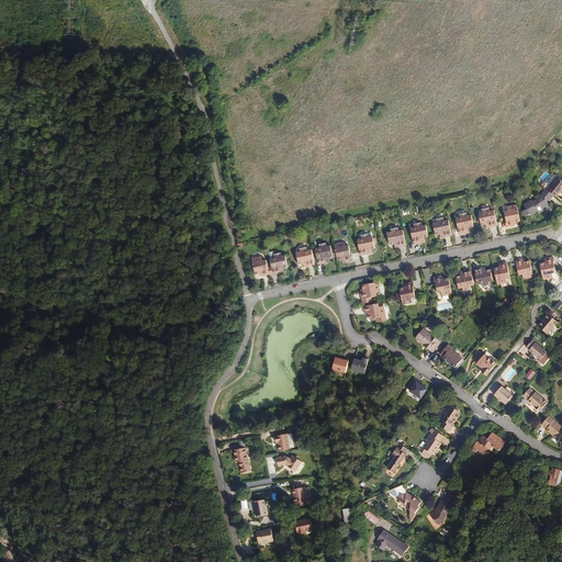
[(547,190),(557,176),(554,173),(543,187),(547,190)]
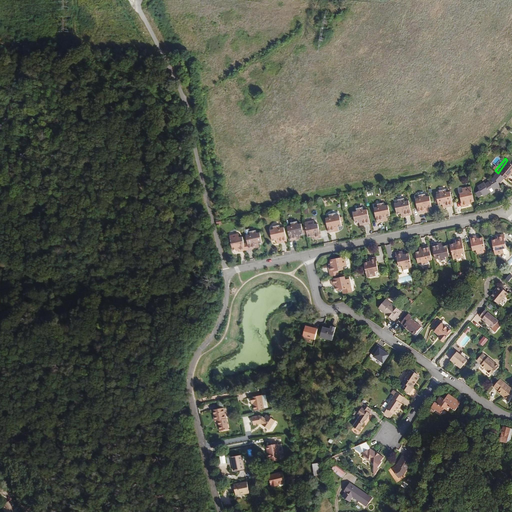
[(501,170),(499,173),(505,178),(506,179),(511,172),(511,164),(508,161),(500,170),(501,170)]
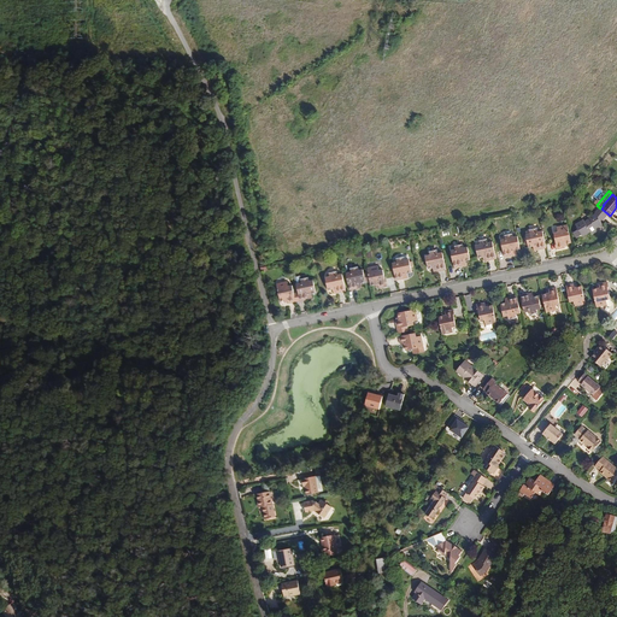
[(609,215),(601,209),(599,207),(594,212),(595,213),(588,217),(589,218),(585,222),(583,219),(575,224),(579,230),(574,233),(576,239),(582,235),(583,238),(589,233),(592,235),(598,231),(597,229),(601,227),(603,225),(601,222),(609,215)]
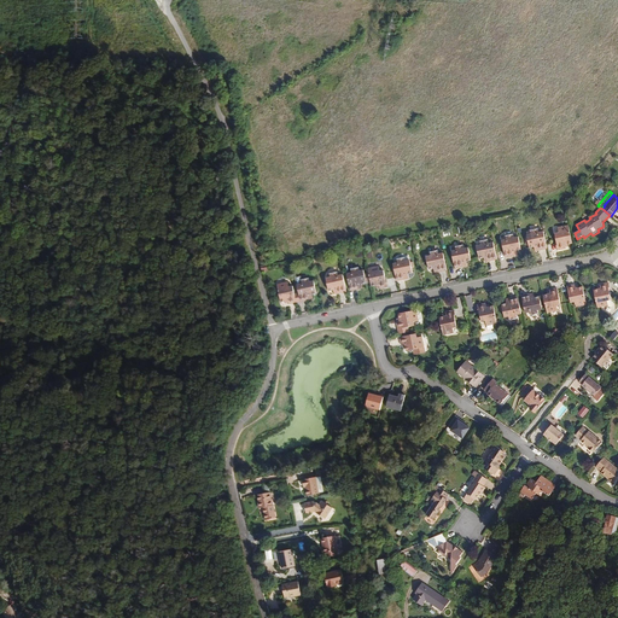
[(565,245),(567,244),(572,244),(569,226),(558,228),(559,233),(555,234),(558,246),(557,246),(558,251),(566,249),(566,248),(565,245)]
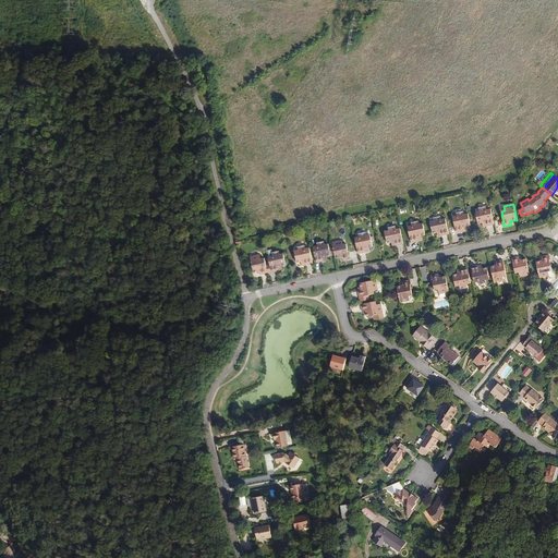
[(494,225),(490,209),(486,210),(486,207),(478,208),(480,211),(475,213),(476,214),(477,222),(478,223),(482,223),(486,222),(487,226),(494,225)]
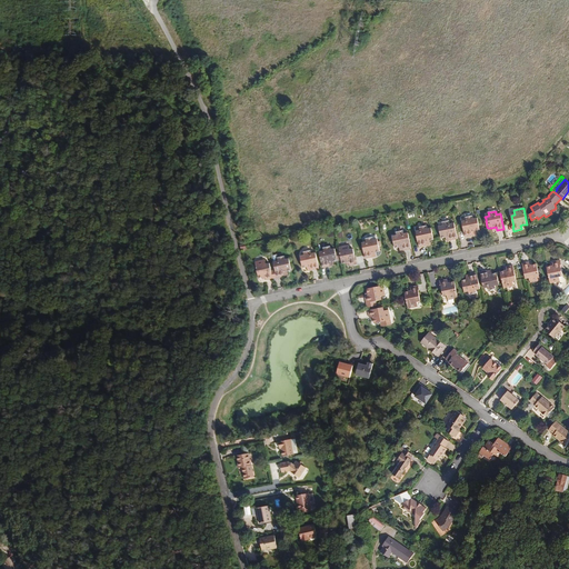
[(471,231),(476,231),(480,230),(477,218),(473,219),(472,216),(466,218),(466,221),(462,221),(466,237),(472,236),(471,231)]
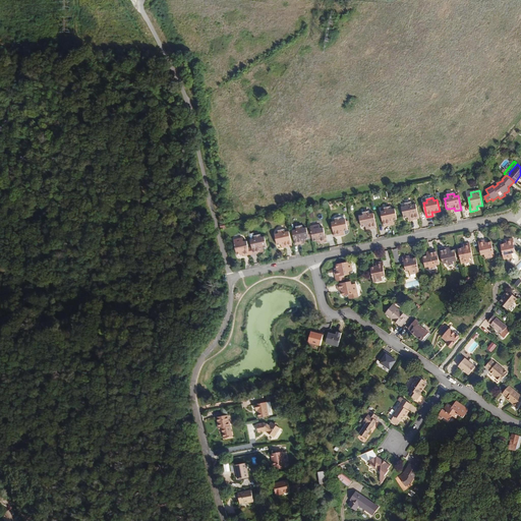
[(408,217),(411,217),(412,220),(419,219),(416,205),(412,206),(411,203),(405,204),(405,207),(402,208),(404,218),(408,217)]
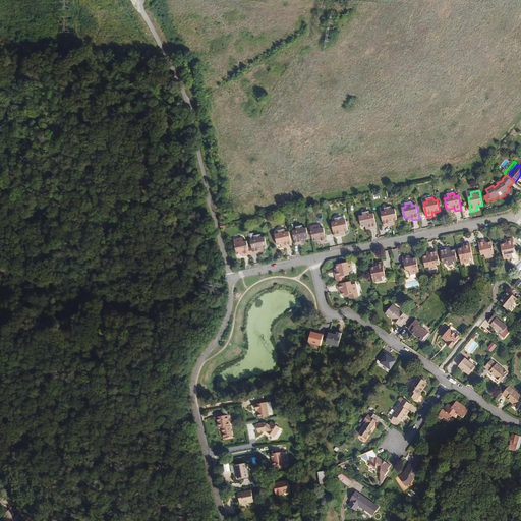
[(390,221),(394,220),(397,220),(395,209),(391,210),(390,207),(384,209),(385,211),(381,212),(384,226),(391,225),(390,221)]
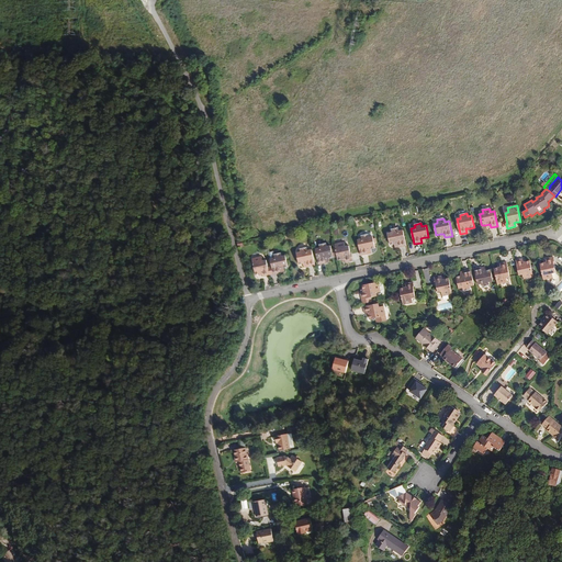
[(394,244),(398,244),(400,247),(406,246),(403,231),(398,232),(398,228),(391,229),(392,233),(388,234),(390,245),(394,244)]
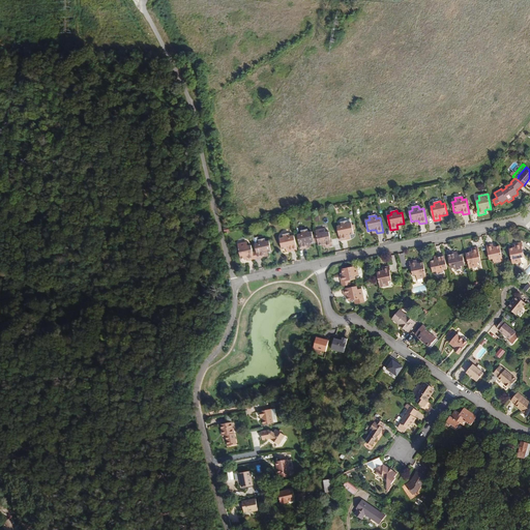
[(337,227),(341,241),(347,239),(347,236),(350,235),(354,234),(352,224),(348,225),(347,222),(341,223),(342,226),(337,227)]
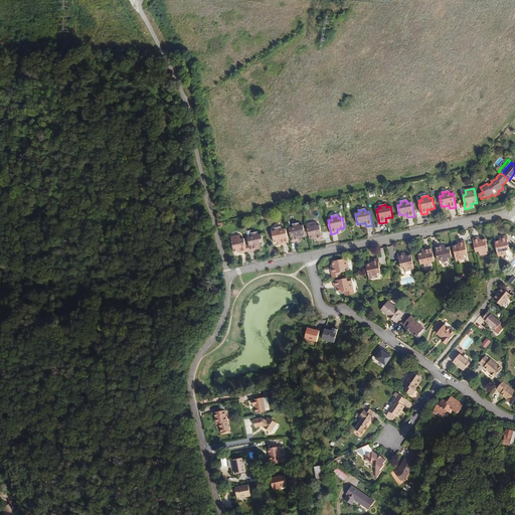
[(308,227),(309,235),(310,239),(314,238),(316,237),(316,239),(316,240),(324,239),(323,235),(322,235),(320,226),(317,226),(316,222),(307,224),(308,227)]
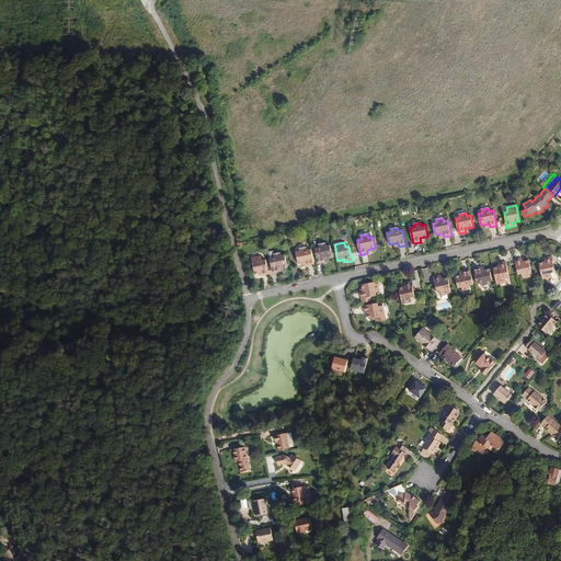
[(315,249),(318,264),(325,263),(324,259),(329,258),(333,256),(331,249),(330,245),(327,247),(325,243),(319,244),(319,248),(315,249)]
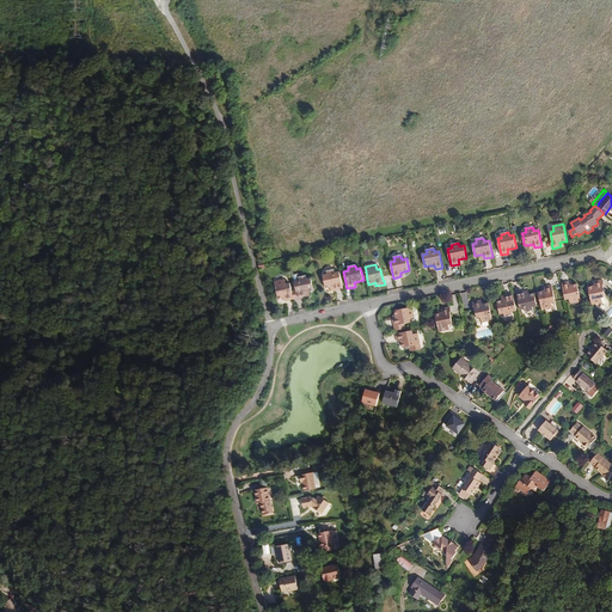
[(330,287),(335,287),(335,291),(343,289),(340,273),(335,274),(335,270),(326,271),(328,275),(323,276),(325,288),(330,287)]
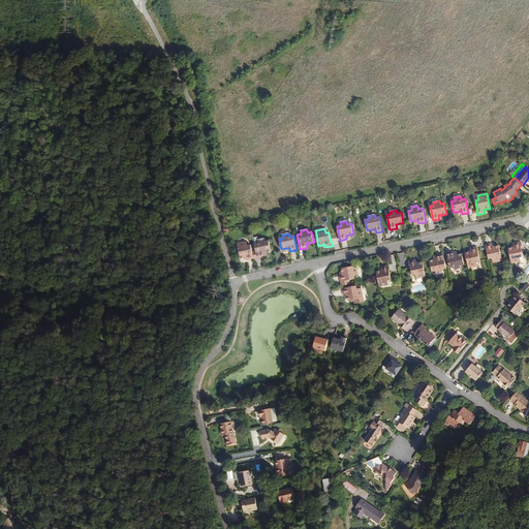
[(252,251),(254,259),(265,256),(263,253),(268,252),(271,251),(269,241),(265,241),(265,239),(257,240),(258,243),(254,243),(254,245),(255,249),(255,251),(252,251)]
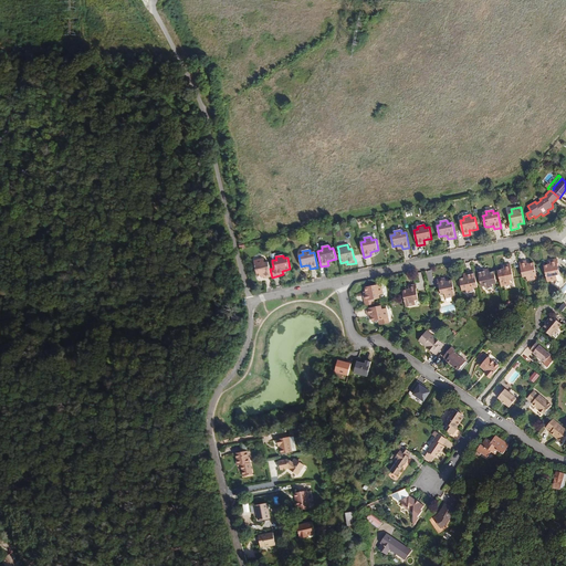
[(264,279),(272,278),(270,269),(269,263),(265,263),(264,259),(254,261),(258,276),(262,275),(263,275),(264,278),(264,279)]
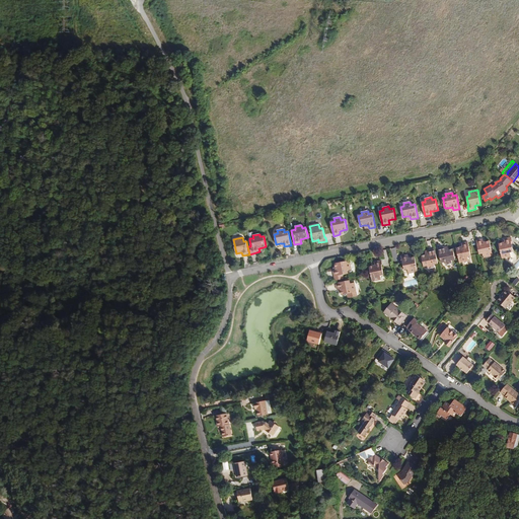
[(514,252),(511,241),(512,241),(512,237),(504,239),(504,240),(505,242),(503,243),(499,243),(502,258),(511,256),(511,257),(513,258),(514,257),(516,256),(515,254),(514,252)]
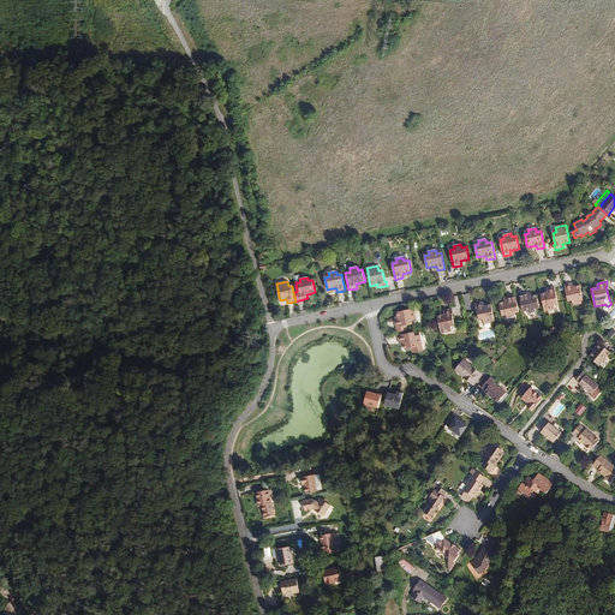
[(584,303),(580,286),(575,286),(573,287),(573,285),(572,284),(565,285),(568,302),(572,300),(573,305),(584,303)]
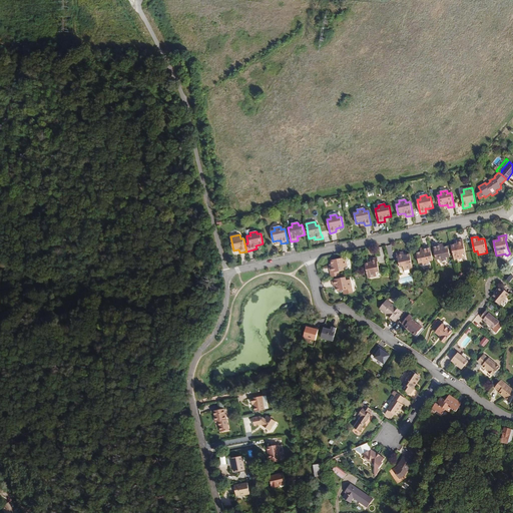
[(462,253),(466,253),(463,239),(456,240),(457,242),(457,243),(455,244),(451,245),(454,260),(463,258),(462,253)]
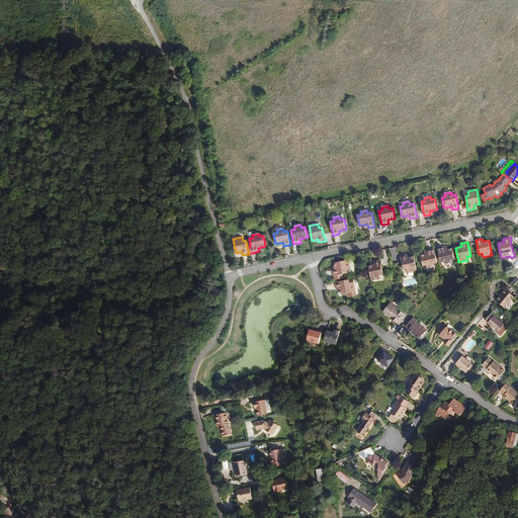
[(440,262),(444,261),(445,264),(451,263),(450,260),(454,259),(452,249),(448,250),(444,250),(444,247),(437,248),(440,262)]
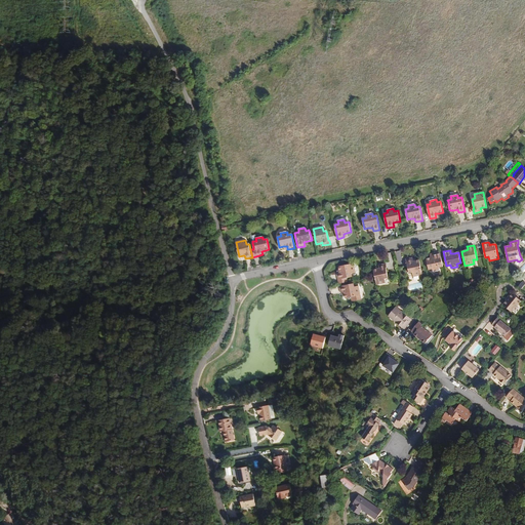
[(443,267),(440,252),(433,253),(434,257),(430,258),(427,259),(428,267),(429,270),(433,269),(433,272),(440,271),(439,268),(443,267)]
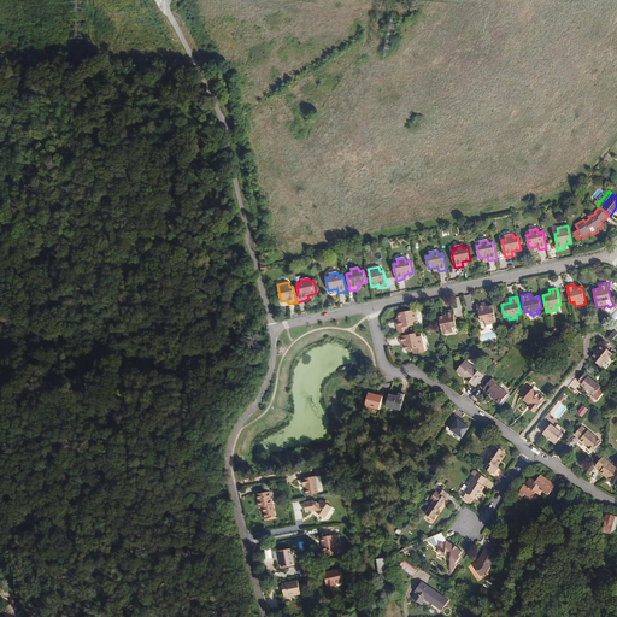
[(497,323),(493,305),(488,306),(486,307),(486,305),(485,304),(476,305),(477,310),(479,310),(481,322),(485,321),(486,325),(497,323)]
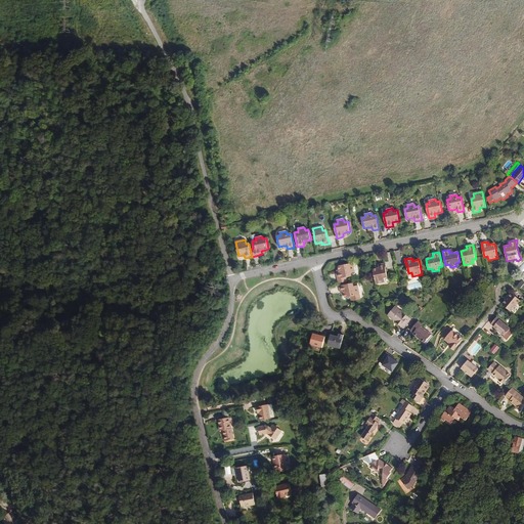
[(351,273),(354,272),(353,263),(338,266),(339,270),(339,272),(337,272),(336,272),(338,279),(346,277),(351,276),(351,273)]
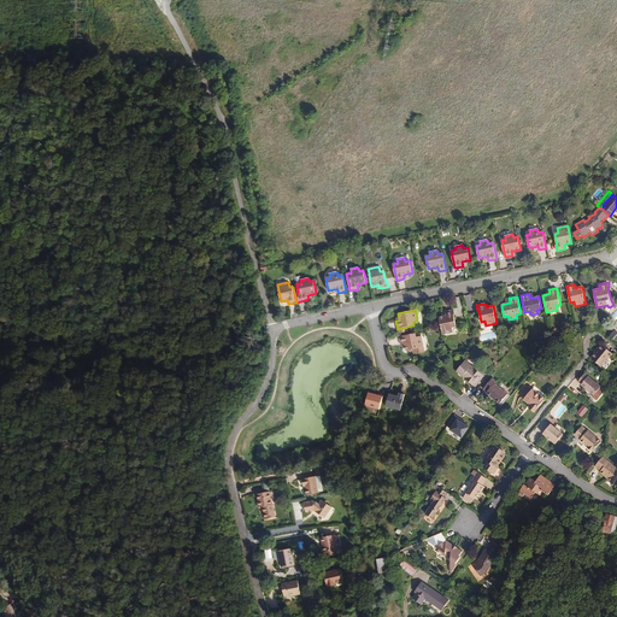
[(453,333),(452,328),(456,327),(454,317),(456,317),(454,310),(445,312),(445,313),(446,316),(444,316),(439,317),(442,335),(453,333)]
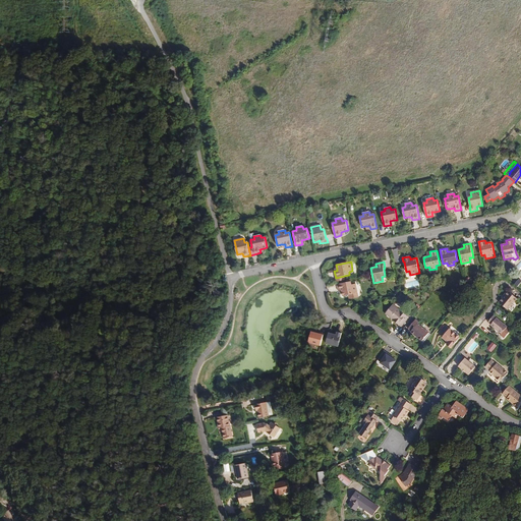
[(342,292),(343,296),(348,295),(357,293),(355,284),(351,285),(351,281),(337,284),(339,291),(340,291),(342,290),(342,292)]
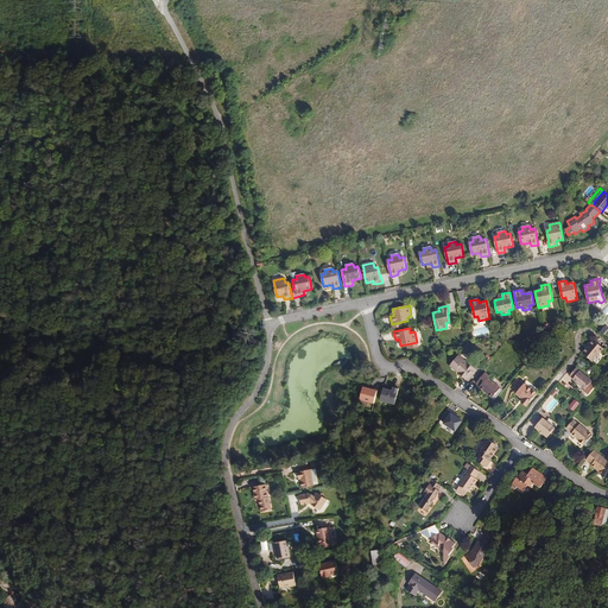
[(593,362),(603,348),(593,339),(586,347),(587,348),(582,353),(593,362)]
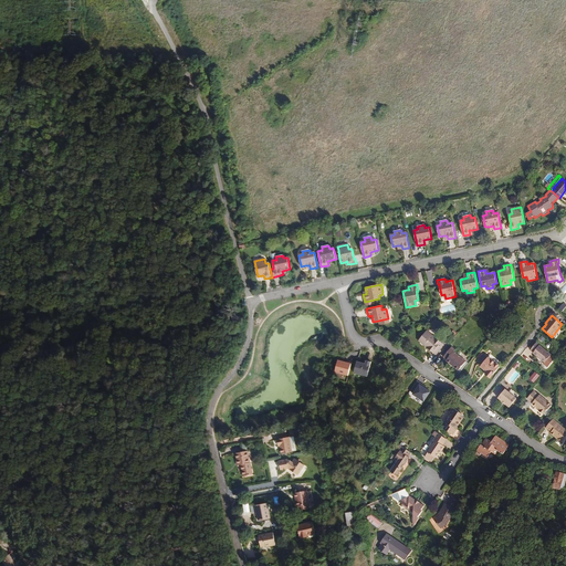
[(444,345),(427,331),(419,341),(437,355),(444,345)]
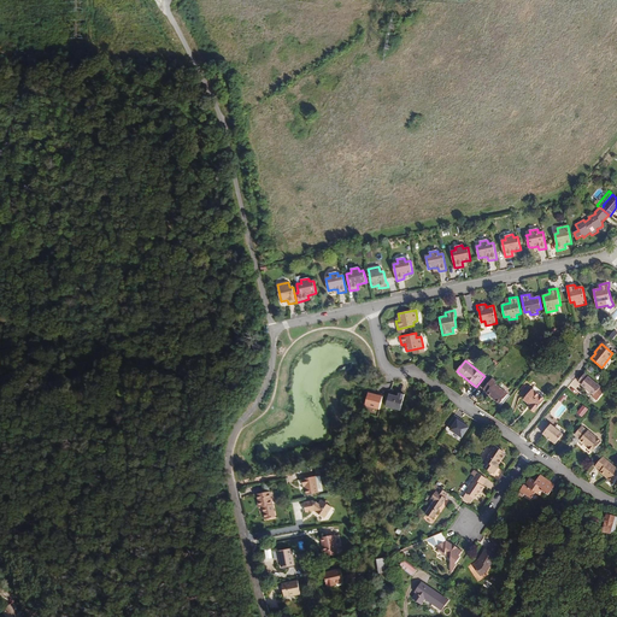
[(601,387),(588,376),(585,374),(579,381),(582,383),(581,385),(594,395),(601,387)]
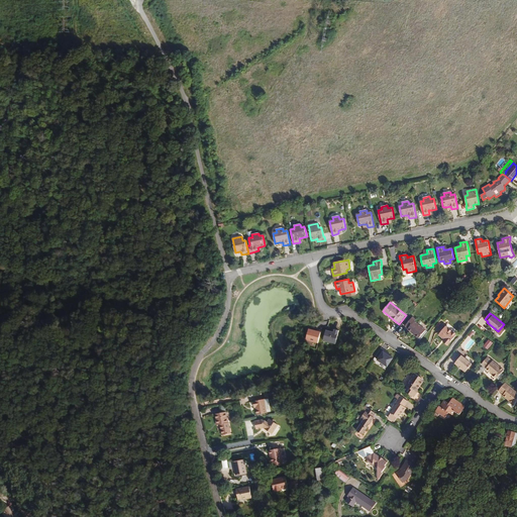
[(405,326),(408,328),(408,329),(419,338),(426,330),(414,321),(416,319),(413,316),(405,326)]
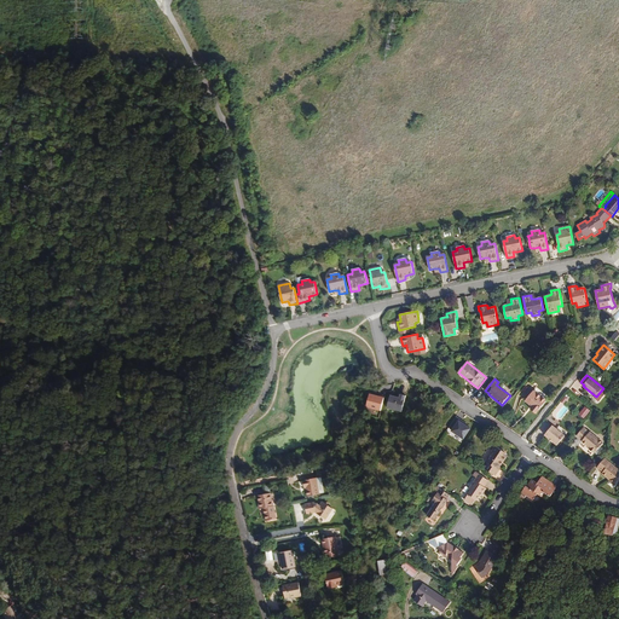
[(525,401),(532,406),(530,409),(536,414),(547,401),(533,391),(525,401)]
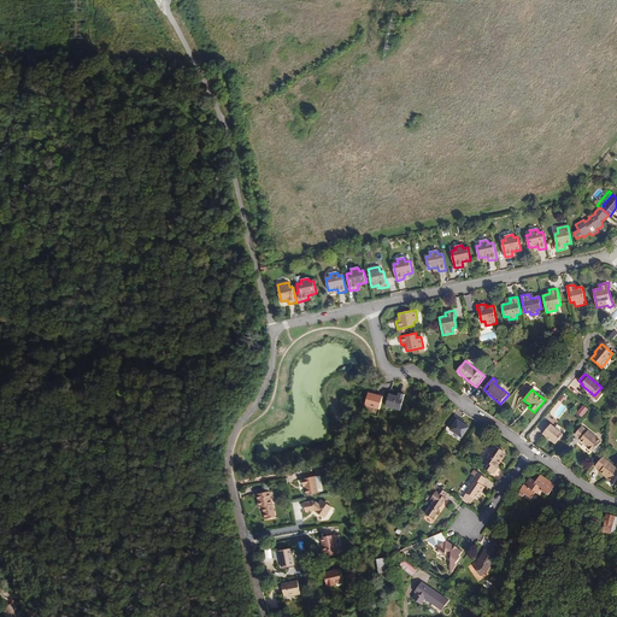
[(383,397),(369,393),(365,406),(380,411),(383,397)]
